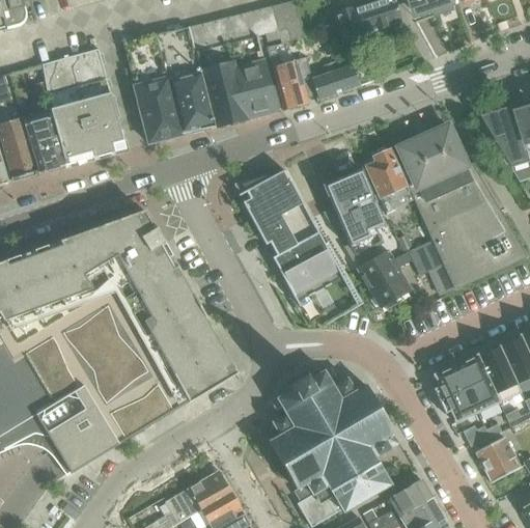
[(0,0),(0,30),(7,28),(6,26),(18,23),(19,23),(21,22),(22,21),(23,20),(24,19),(25,17),(25,16),(25,15),(25,12),(25,10),(24,6),(25,6),(23,0),(0,0)]
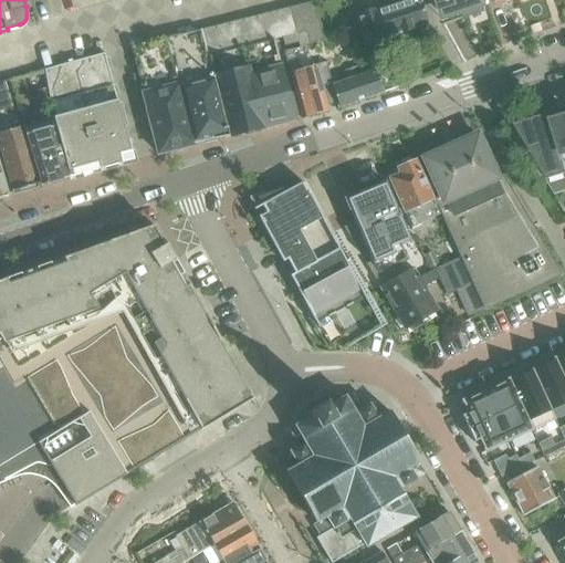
[(401,0),(403,1),(359,13),(368,41),(428,21),(421,0),(401,0)]
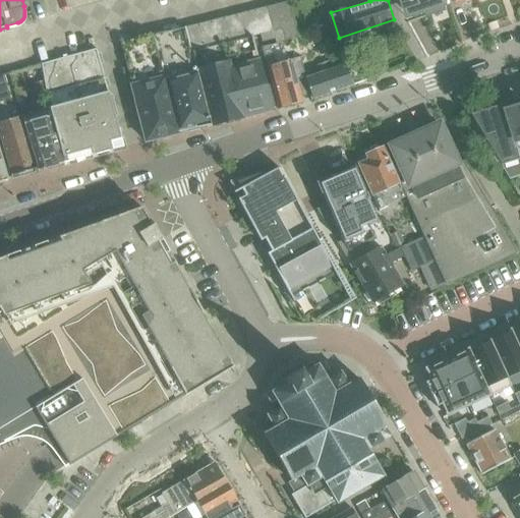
[(400,0),(402,6),(411,3),(411,1),(414,0),(418,11),(423,10),(425,15),(443,9),(442,4),(449,1),(449,0),(400,0)]
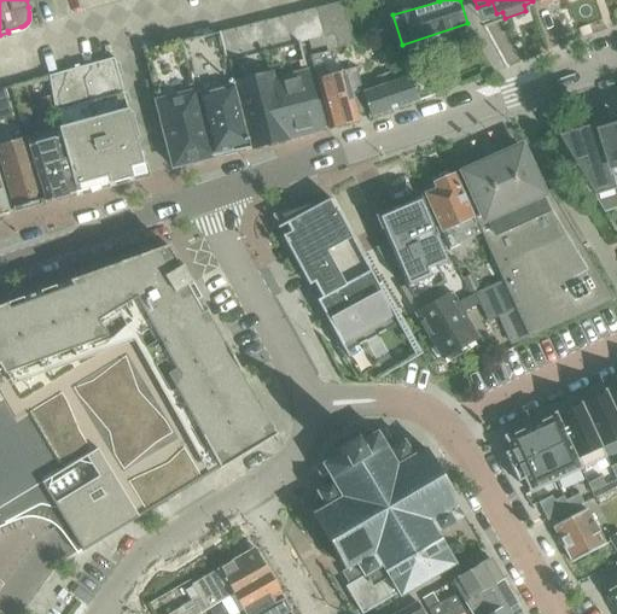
[(344,1),(220,31),(233,86),(242,120),(249,148),(286,139),(286,138),(322,128),(321,127),(321,128),(301,44),(303,44),(303,42),(309,41),(312,50),(326,46),(327,51),(355,45),(344,1)]
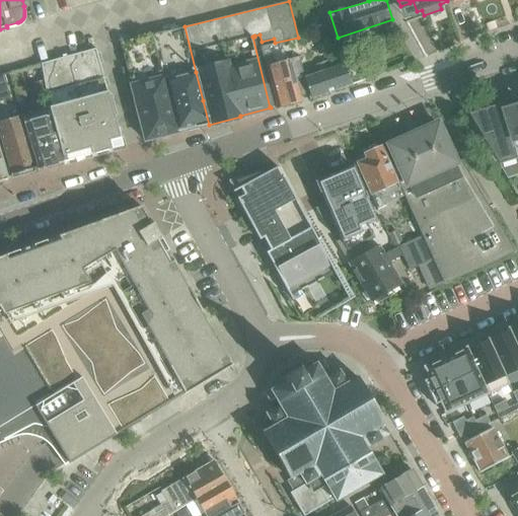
[(185,26),(152,33),(165,78),(171,104),(178,131),(209,125),(203,100),(196,72),(185,26)]
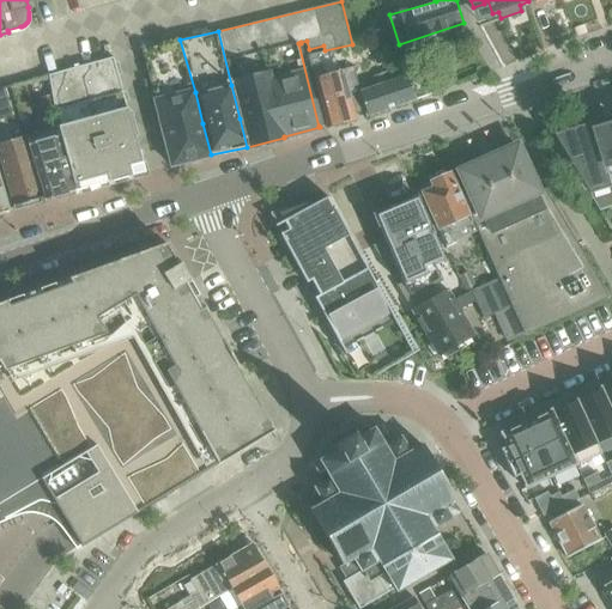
[(171,164),(211,154),(203,123),(195,92),(180,40),(143,48),(171,164)]
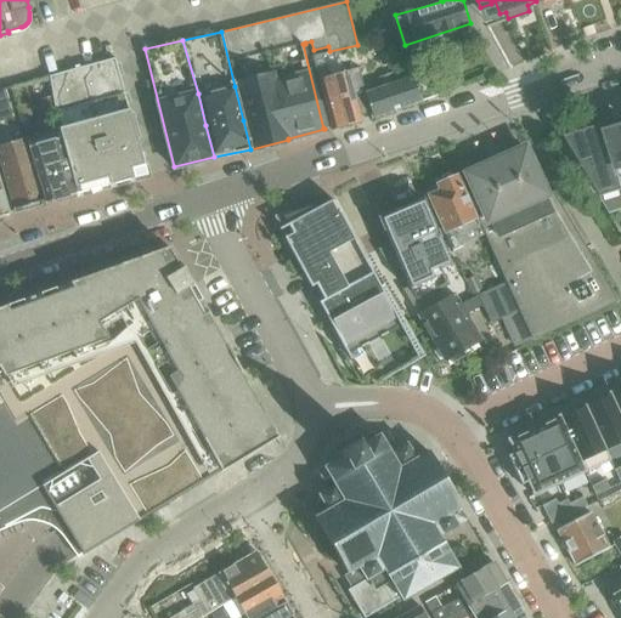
[(362,114),(370,112),(362,91),(368,90),(362,71),(350,74),(349,68),(327,74),(321,51),(311,54),(332,126),(363,118),(362,114)]
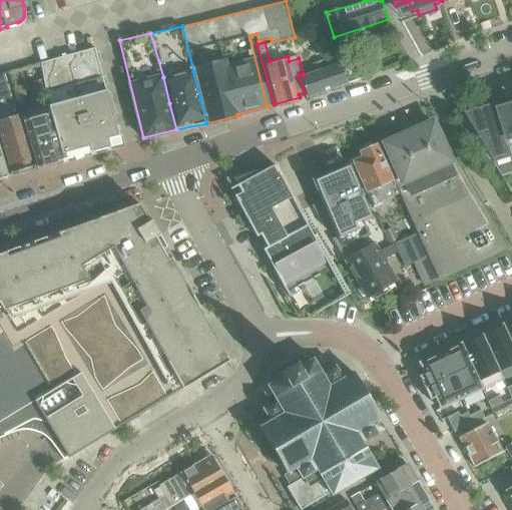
[(41,60),(47,104),(48,104),(64,158),(85,152),(121,143),(96,46),(59,56),(41,60)]
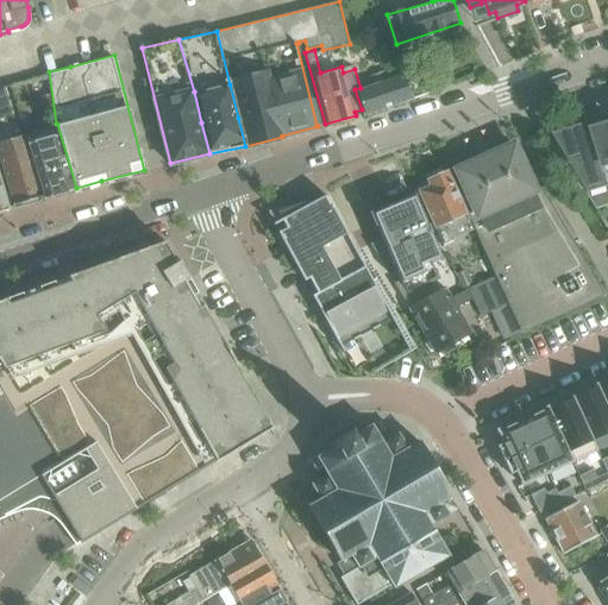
[(384,69),(371,74),(375,84),(389,80),(384,69)]
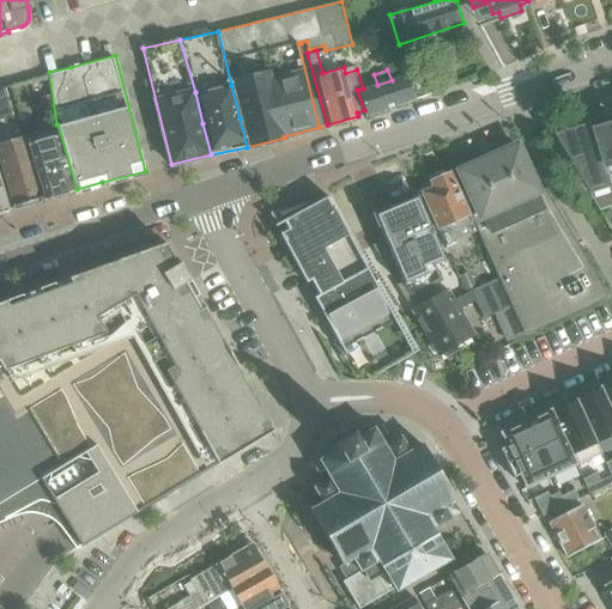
[(363,90),(363,89),(357,90),(364,110),(368,109),(369,114),(417,98),(408,74),(392,80),(377,85),(363,90)]
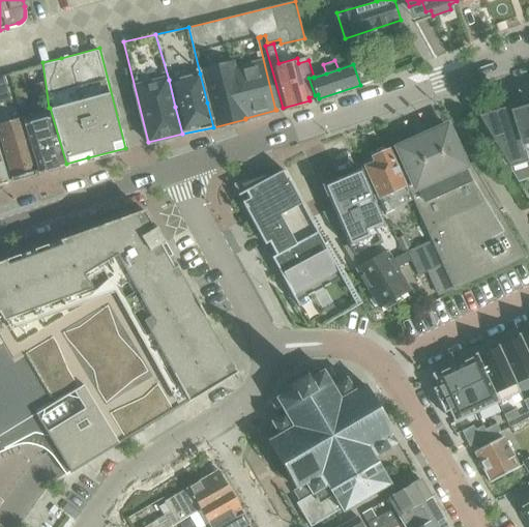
[(0,72),(0,98),(17,94),(9,70),(0,72)]
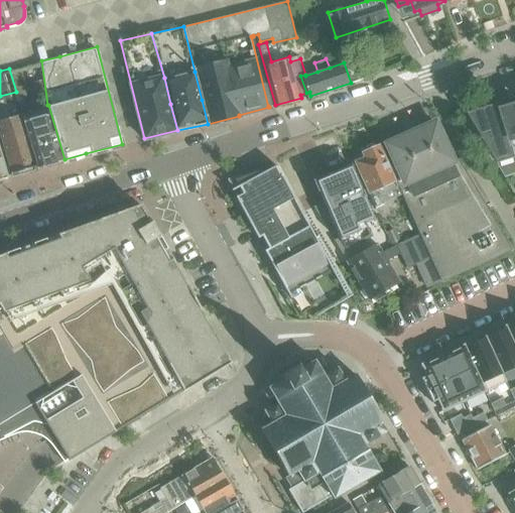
[(514,96),(468,111),(498,162),(501,161),(506,175),(514,171),(514,96)]
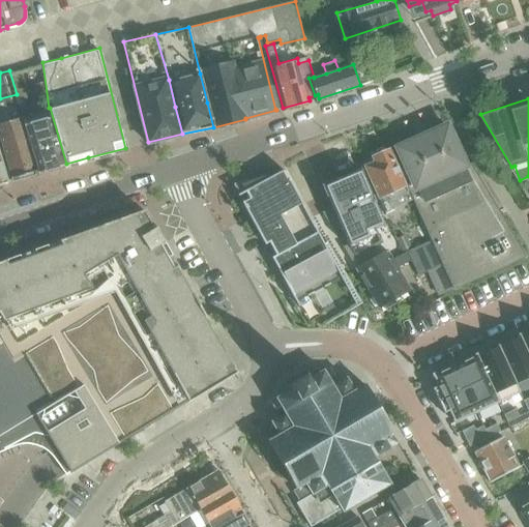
[(38,171),(66,164),(50,108),(49,108),(22,115),(38,171)]
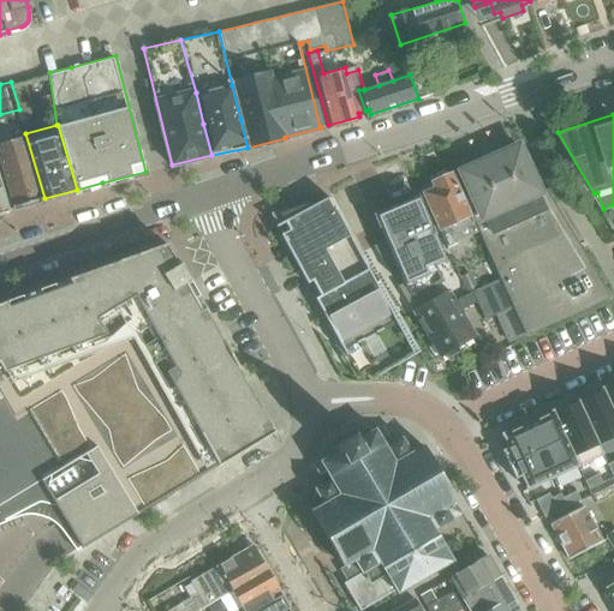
[(27,204),(45,198),(25,133),(0,139),(0,150),(15,203),(19,202),(27,204)]
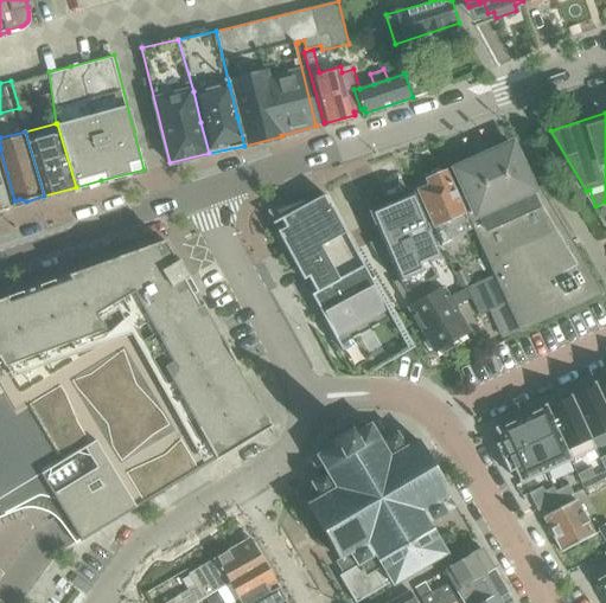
[(512,141),(485,153),(524,239),(562,223),(543,190),(542,190),(541,188),(534,192),(533,188),(535,187),(529,175),(530,174),(522,154),(520,154),(514,142),(512,142),(512,141)]
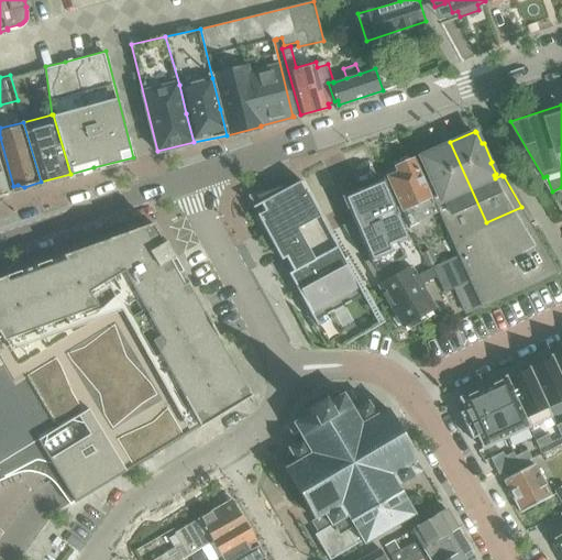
[(558,268),(521,207),(486,222),(450,142),(425,153),(426,154),(425,155),(430,167),(428,167),(431,174),(426,176),(484,305),(557,272),(559,271),(558,268)]
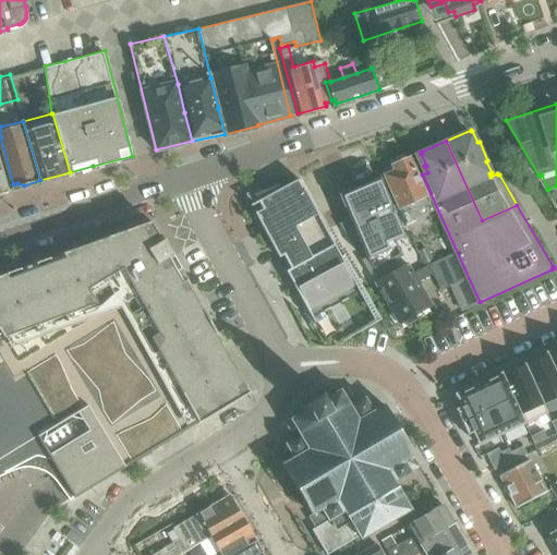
[(418,215),(435,207),(413,156),(410,157),(404,154),(399,156),(397,163),(396,164),(397,168),(387,172),(408,222),(418,218),(418,215)]
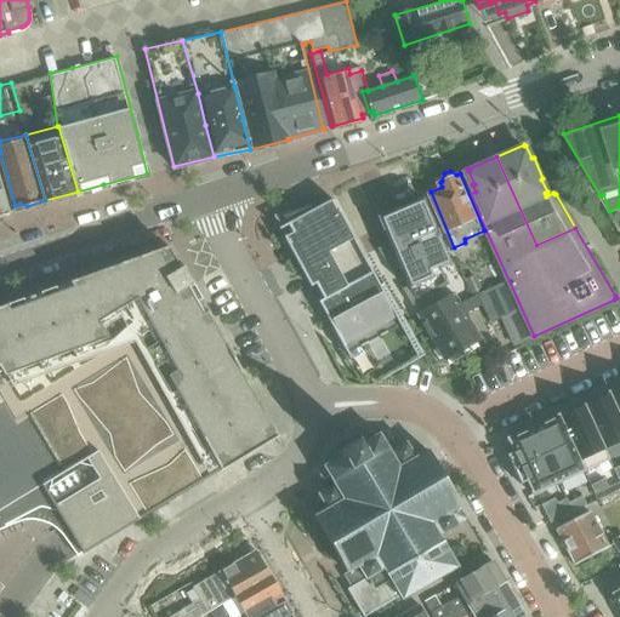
[(379,283),(348,228),(331,196),(303,212),(301,207),(282,213),(291,230),(283,235),(310,285),(325,276),(333,291),(317,300),(347,356),(350,355),(347,352),(398,324),(400,327),(402,327),(399,323),(404,320),(382,281),(379,283)]
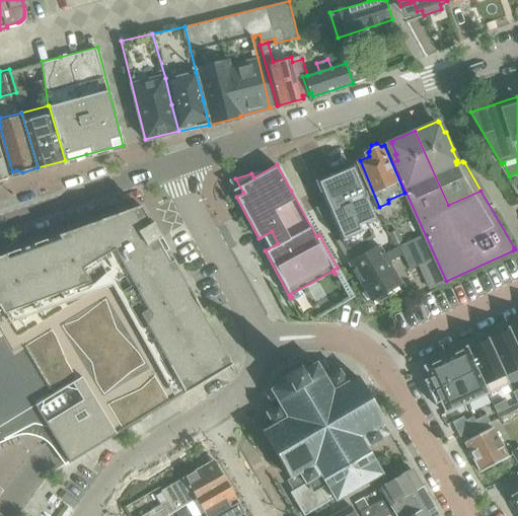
[(316,205),(315,206),(327,226),(328,226),(328,225),(336,222),(342,237),(343,239),(354,234),(362,231),(361,228),(359,224),(376,216),(376,214),(354,165),(317,181),(326,204),(318,208),(316,205)]
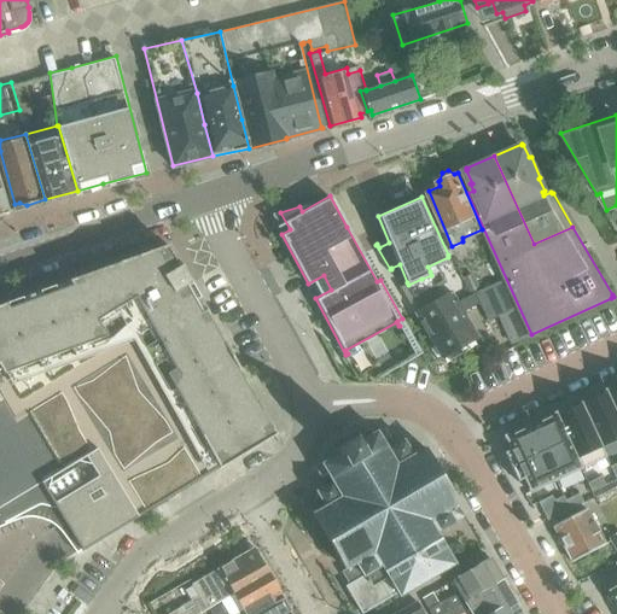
[(143,253),(0,304),(0,522),(40,503),(42,503),(59,508),(73,530),(85,549),(277,432),(182,264),(181,264),(173,250),(149,264),(143,253)]
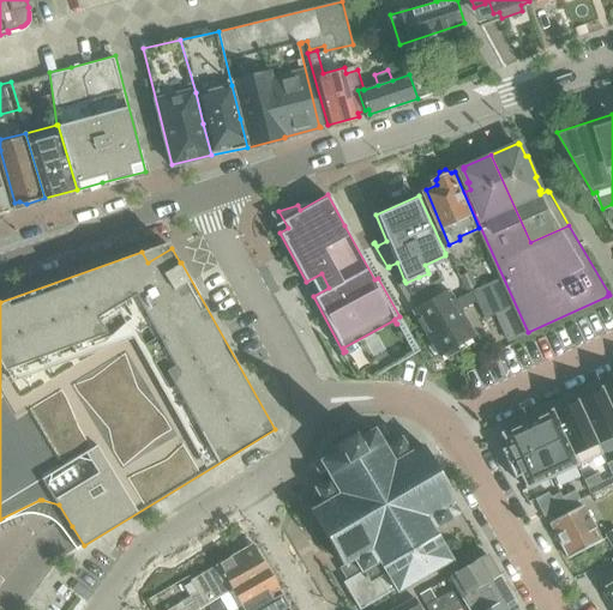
[(437,266),(427,270),(428,273),(433,285),(443,279),(437,266)]
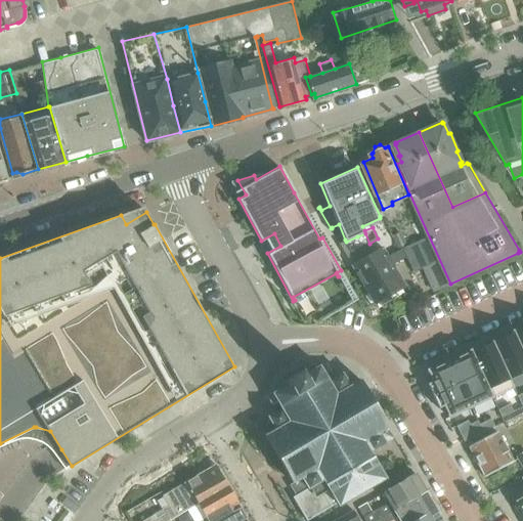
[(401,230),(392,234),(399,250),(404,247),(407,245),(401,230)]
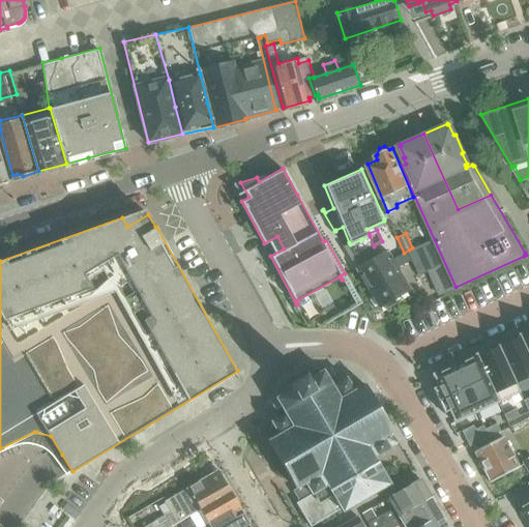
[(370,236),(361,239),(364,245),(366,251),(374,246),(370,236)]
